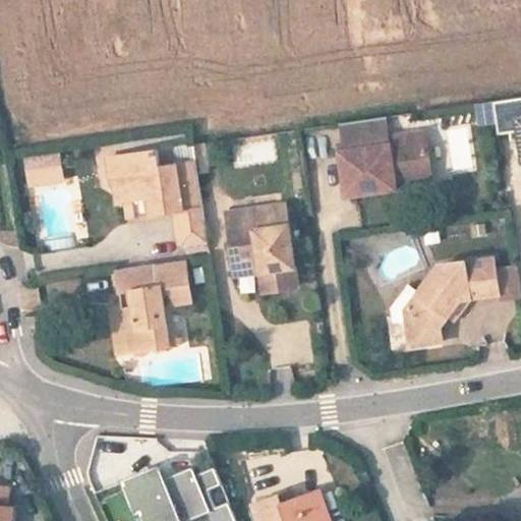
[(520,99),(493,103),(497,134),(516,131),(520,163),(520,99)]
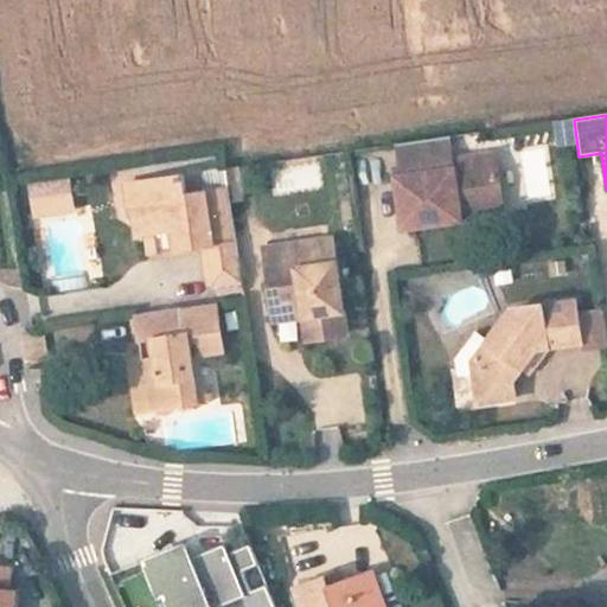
[(574,145),(570,121),(553,123),(556,147),(574,145)]
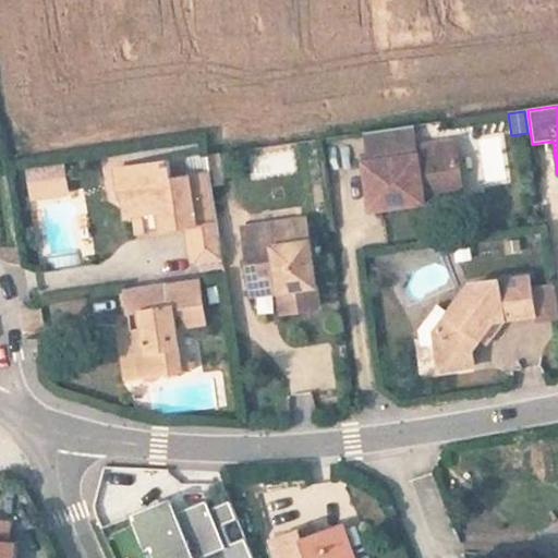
[(420,148),(417,129),(407,130),(408,150),(420,148)]
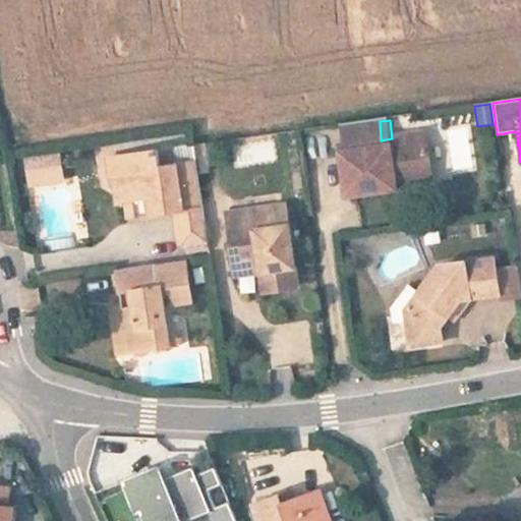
[(433,178),(428,134),(381,140),(380,121),(364,123),(344,127),(347,156),(342,157),(347,199),(395,193),(394,184),(404,182),(433,178)]
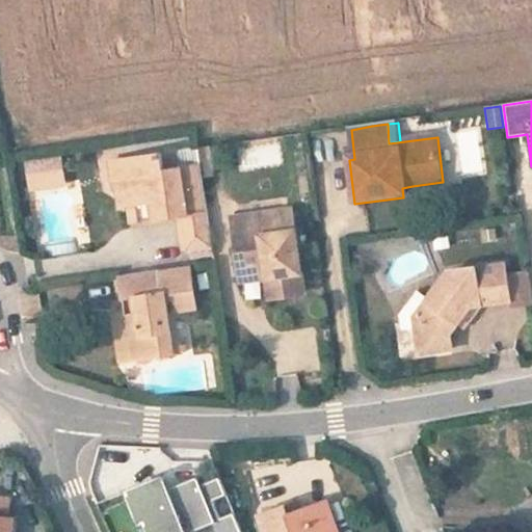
[(254,166),(283,163),(282,143),(251,147),(254,166)]
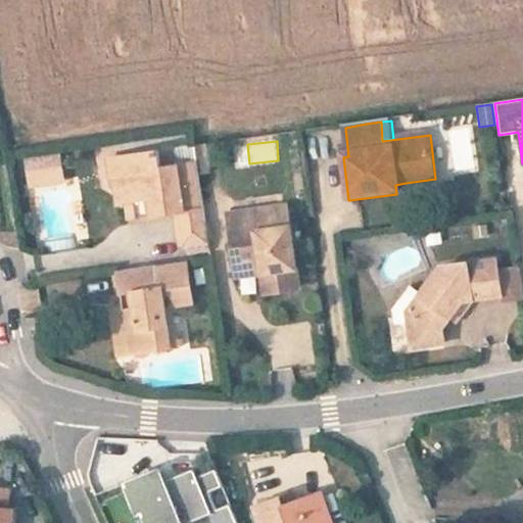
[(31,186),(68,182),(65,151),(27,156),(31,186)]
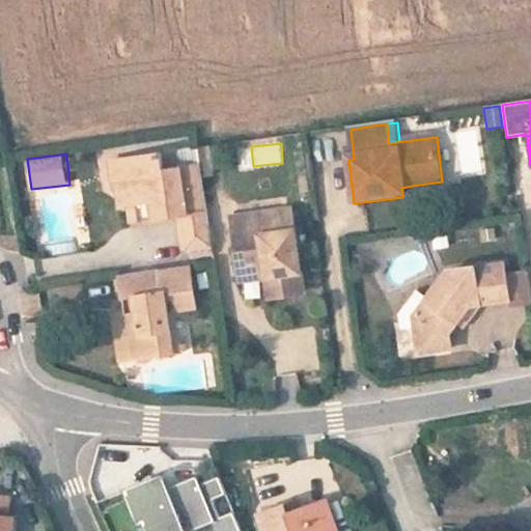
[(217,266),(205,188),(184,192),(180,170),(165,172),(162,156),(106,165),(110,191),(113,191),(115,210),(127,208),(130,226),(179,219),(184,245),(178,246),(183,271),(191,270),(217,266)]
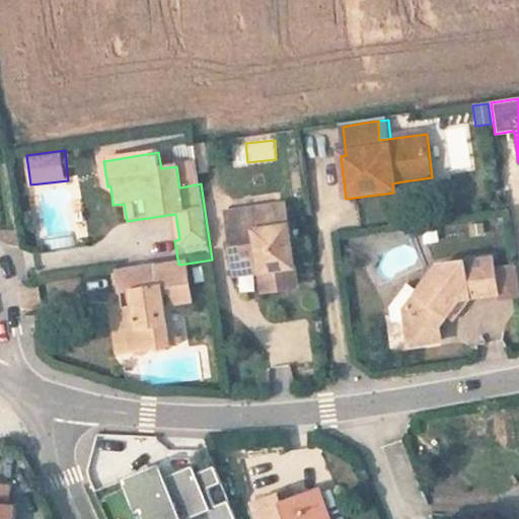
[(402,192),(402,181),(392,183),(393,193),(402,192)]
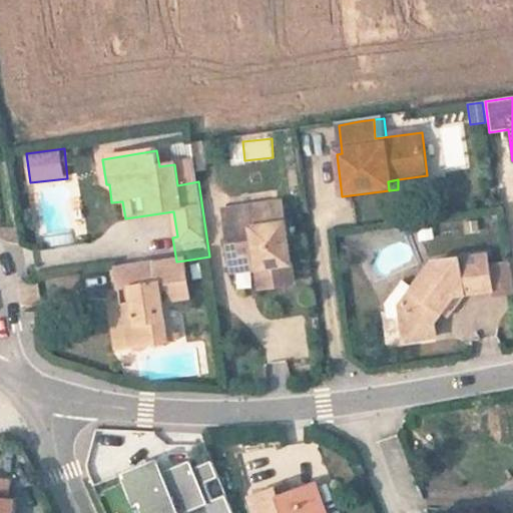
[(298,285),(285,204),(226,213),(235,266),(261,262),(263,273),(266,289),(298,285)]
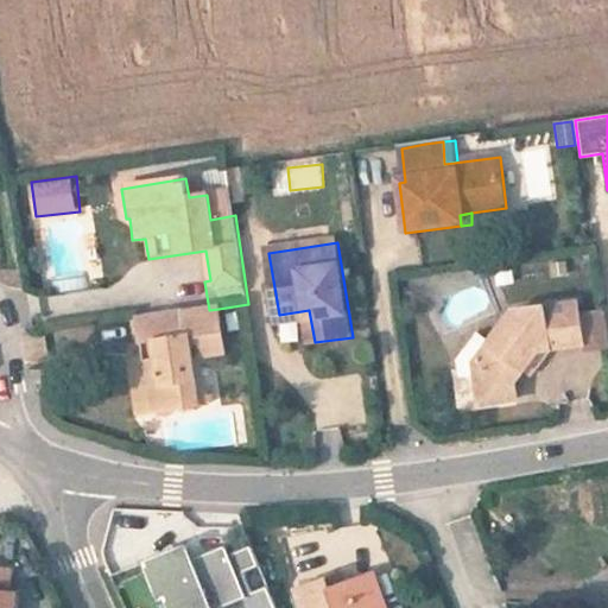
[(51,297),(52,315),(82,311),(80,293),(51,297)]
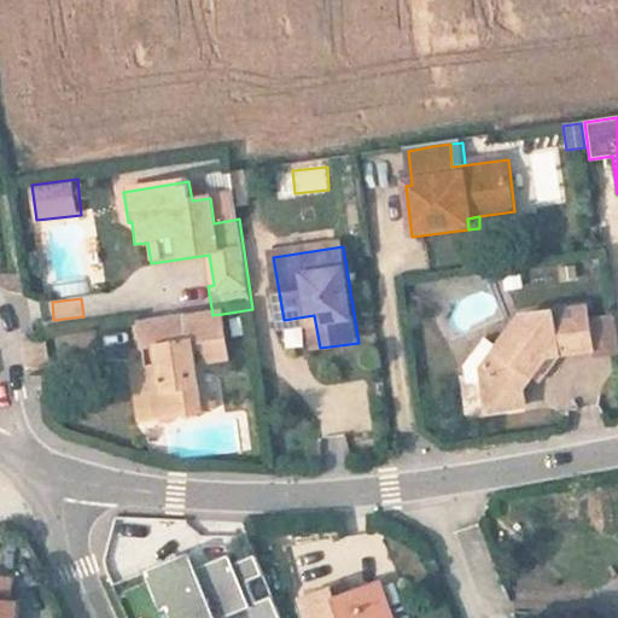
[(223,322),(222,314),(213,315),(188,319),(191,328),(223,322)]
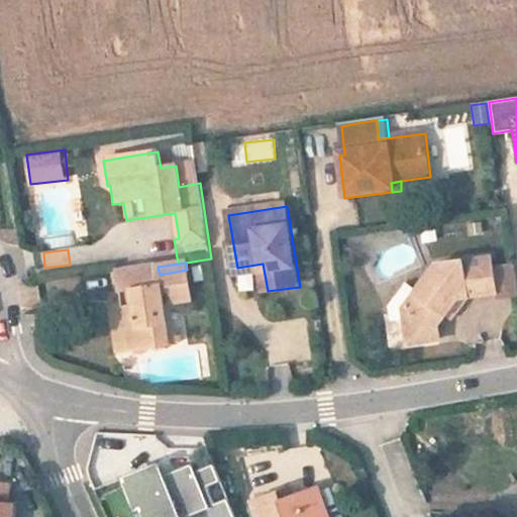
[(265,275),(263,264),(237,268),(239,278),(265,275)]
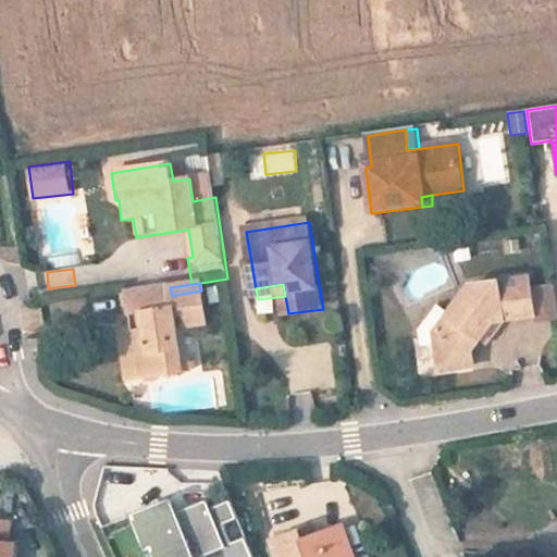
[(539,323),(535,295),(534,284),(478,291),(454,322),(461,330),(450,345),(442,346),(447,381),(480,376),(478,355),(499,327),(510,326),(539,323)]
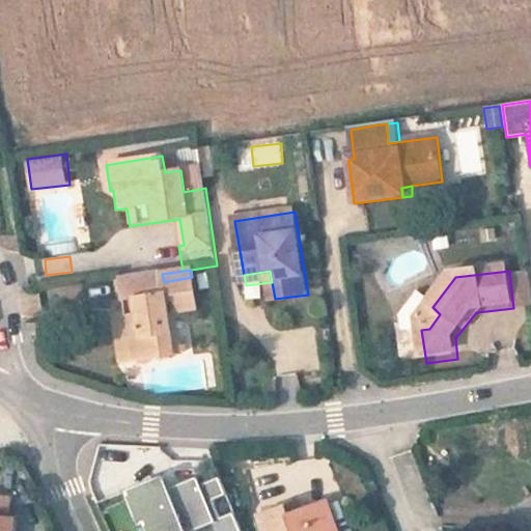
[(198,309),(192,277),(164,282),(162,274),(121,280),(126,304),(137,303),(138,315),(117,318),(121,346),(124,346),(128,367),(174,360),(167,316),(198,309)]
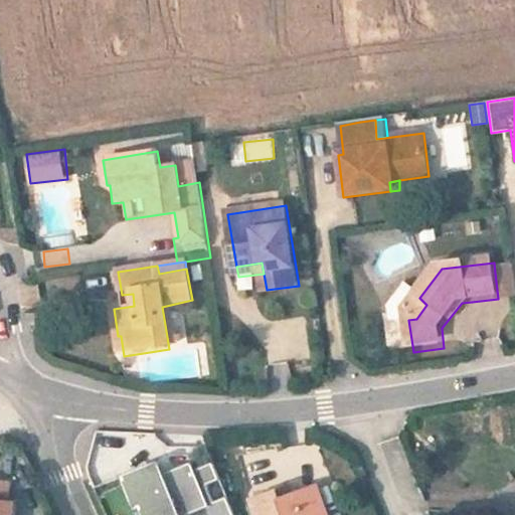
[(514,301),(514,278),(514,270),(495,273),(498,299),(499,303),(514,301)]
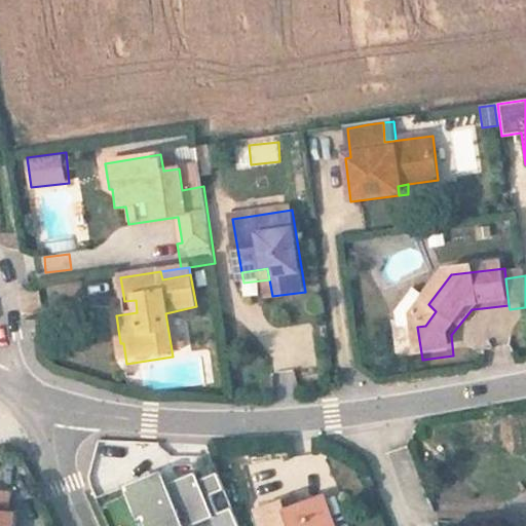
[(425,326),(436,311),(428,304),(416,320),(417,327),(425,326)]
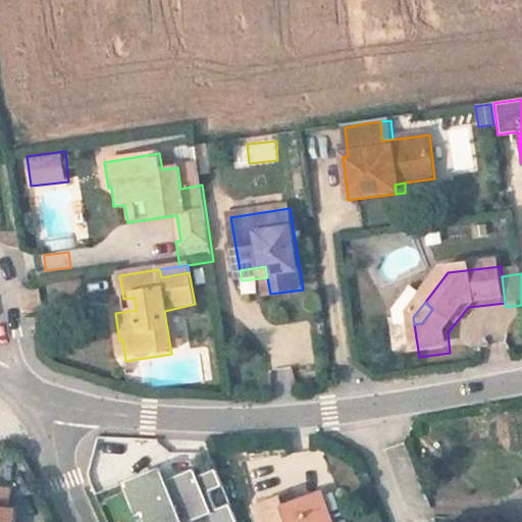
[(460,328),(478,306),(468,307),(455,324),(460,328)]
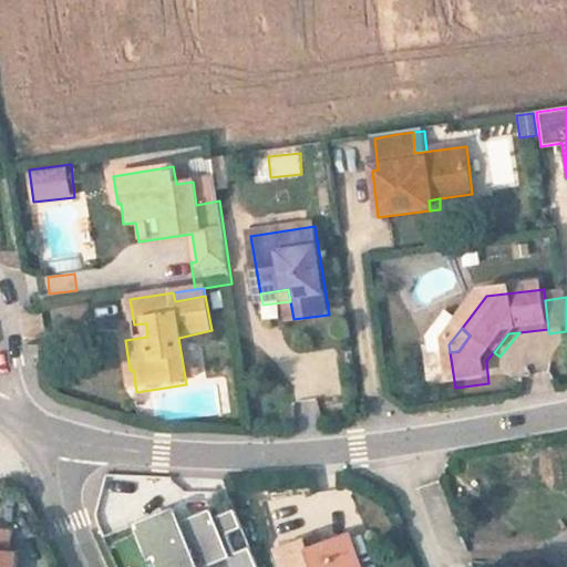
[(136,392),(133,370),(130,370),(125,340),(120,341),(127,393),(136,392)]
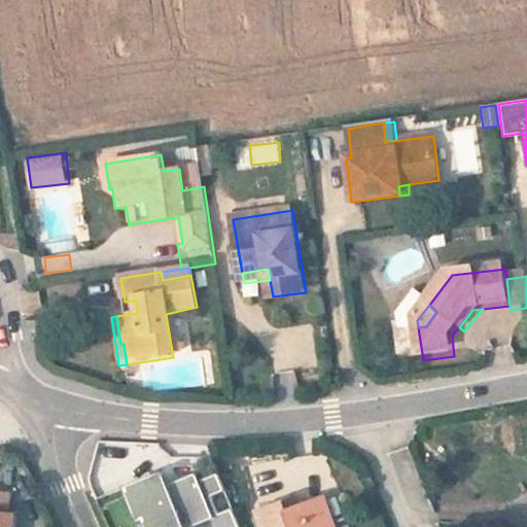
[(221,489),(215,473),(197,482),(194,475),(164,487),(159,473),(127,486),(121,488),(134,520),(139,518),(143,526),(188,526),(208,520),(211,526),(237,526),(230,508),(216,515),(209,494),(221,489)]
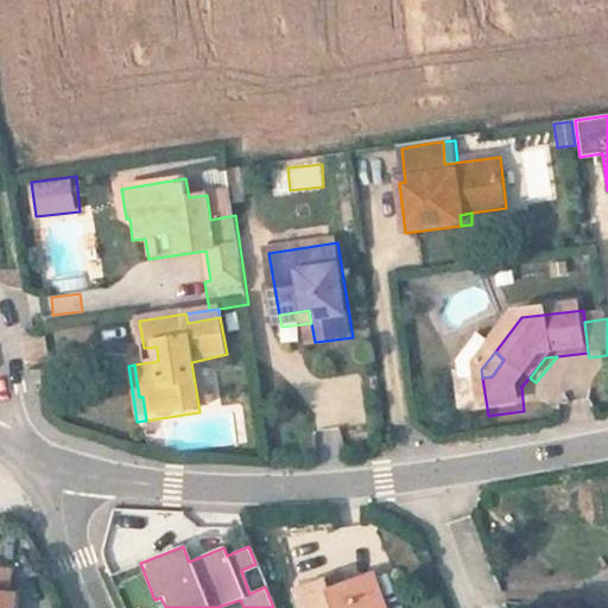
[(382,607),(371,571),(328,587),(324,577),(295,588),(302,607),(382,607)]
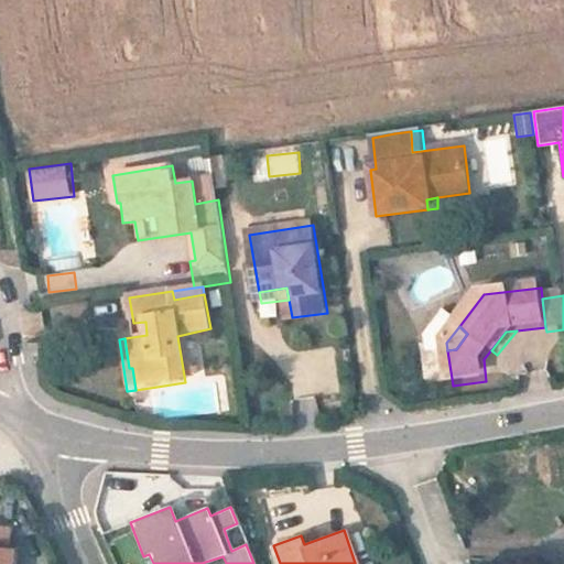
[(0,563),(12,563),(13,548),(0,545),(0,563)]
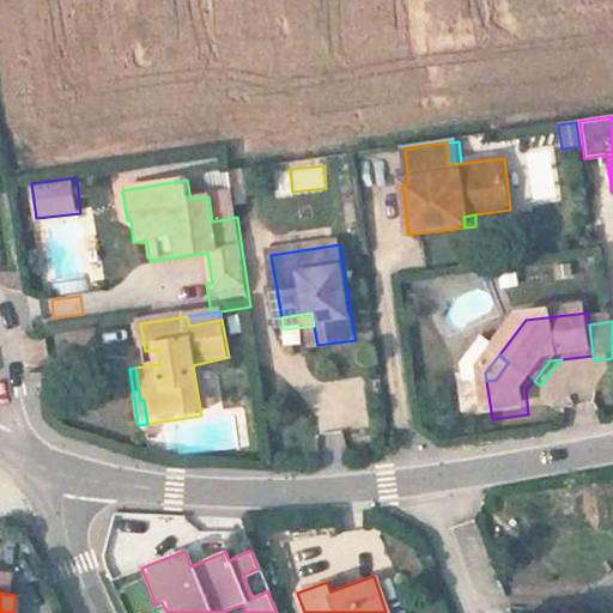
[(448,612),(445,602),(423,608),(424,612),(448,612)]
